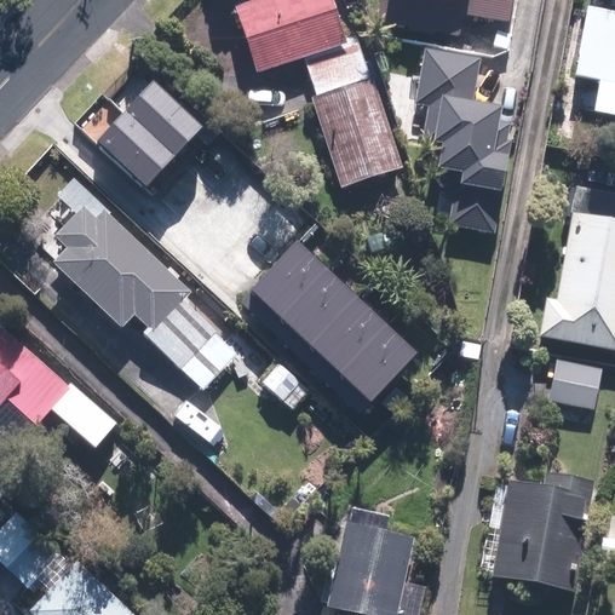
[(309,74),(361,56),(352,30),(344,33),(332,0),(260,0),(237,7),(259,72),(304,57),(309,74)]
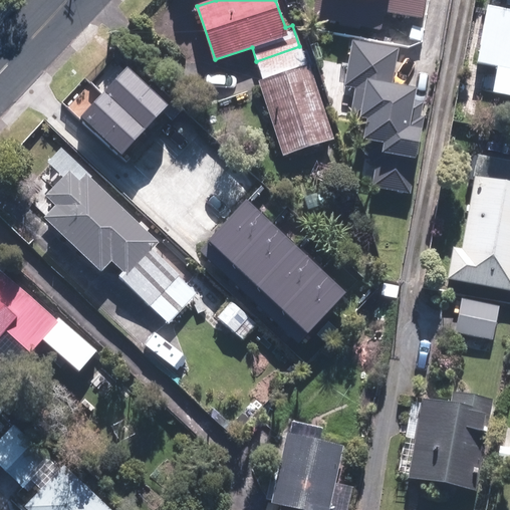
[(309,0),(307,14),(377,26),(380,6),(414,12),(416,0),(309,0)]
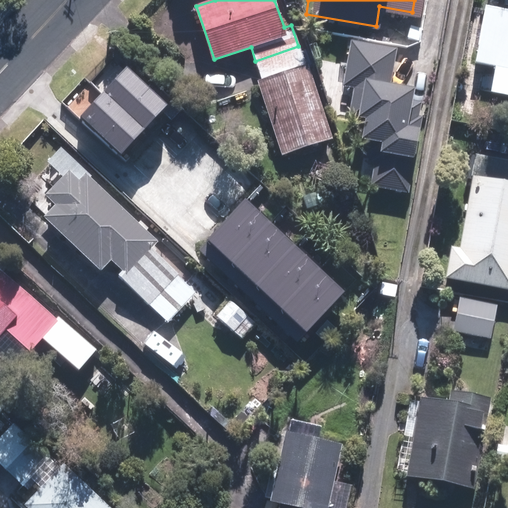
[(491,91),(507,94),(507,8),(487,5),(476,61),(496,65),(491,91)]
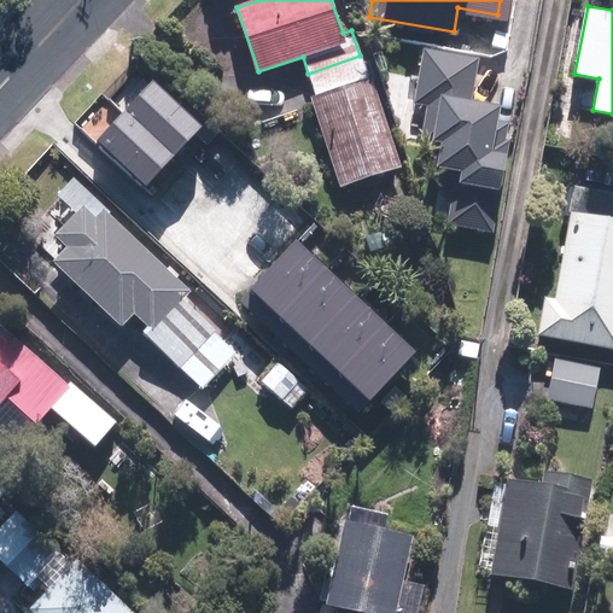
[(442,217),(482,225),(502,114),(490,111),(492,103),(465,97),(473,51),(420,41),(410,95),(421,98),(415,132),(431,134),(422,177),(448,182),(442,217)]
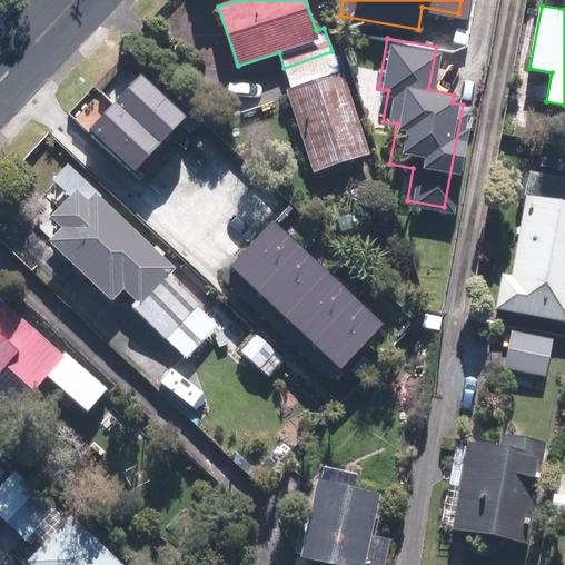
[(331,51),(284,68),(290,88),(286,90),(314,171),(369,152),(340,70),(338,71),(331,51)]
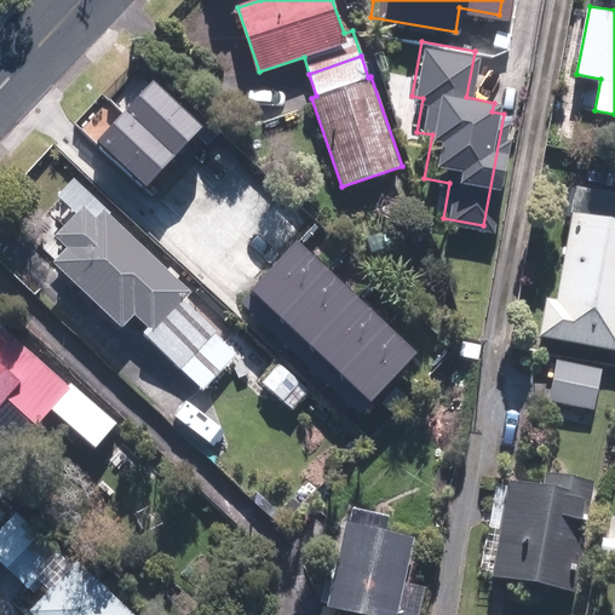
[(168,150),(197,119),(150,76),(121,108),(168,150)]
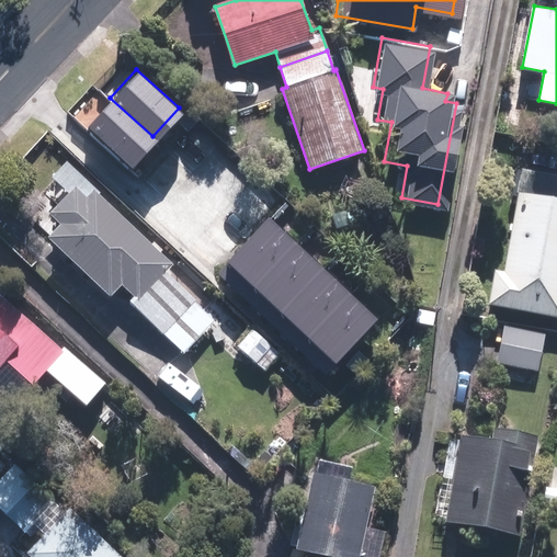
[(127,165),(152,136),(110,98),(84,126),(127,165)]
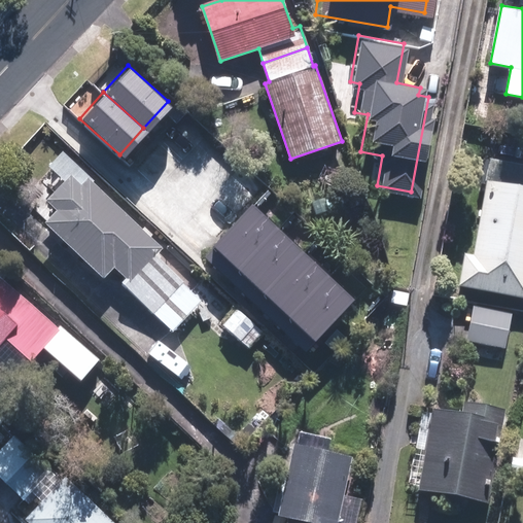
[(459,286),(522,297),(522,163),(492,158),(475,255),(465,254),(459,286)]
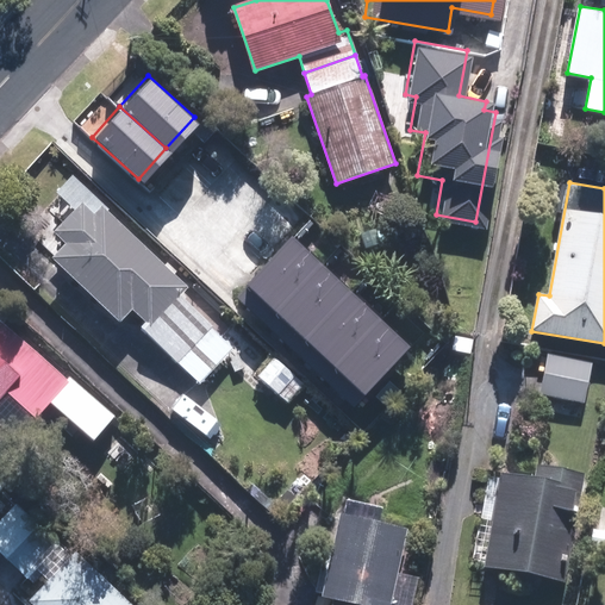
[(143,326),(199,381),(232,347),(180,295),(187,288),(104,207),(97,216),(85,205),(57,232),(69,244),(55,259),(122,323),(135,309),(147,322),(143,326)]
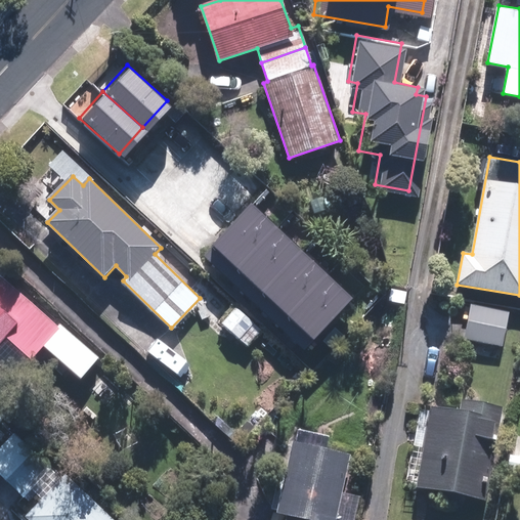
[(206,242),(231,266),(270,223),(245,200),(206,242)]
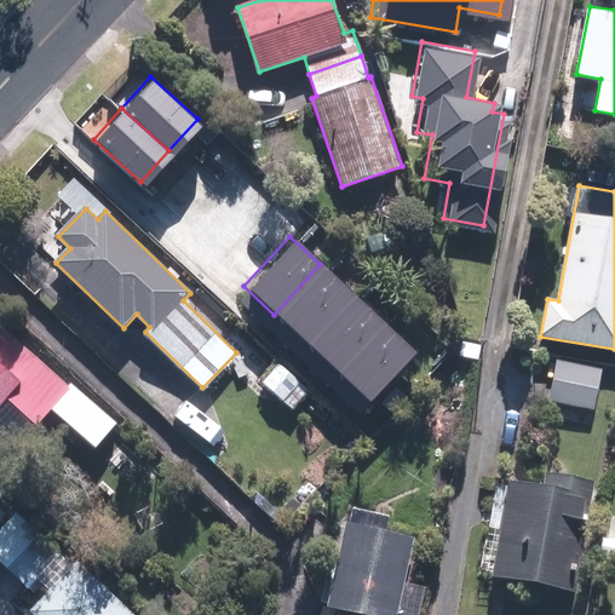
[(274,315),(305,343),(351,292),(320,264),(274,315)]
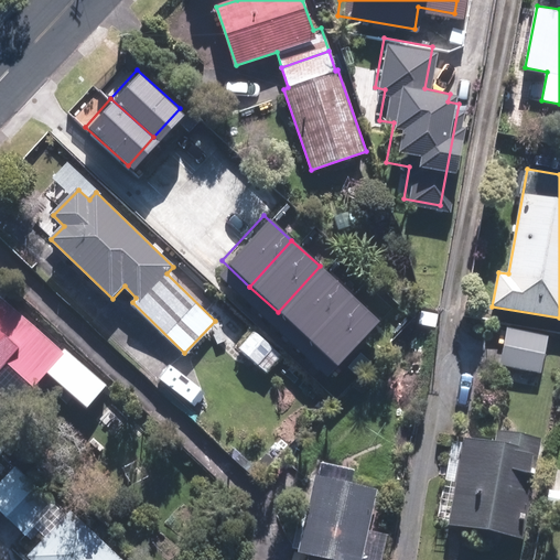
[(278,312),(307,337),(348,291),(320,266),(278,312)]
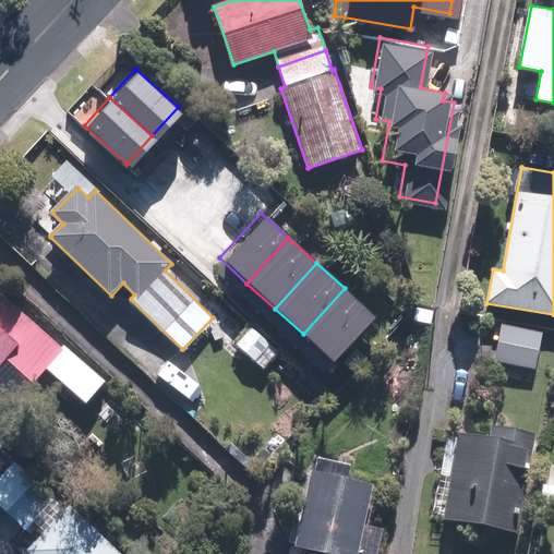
[(0,389),(16,404),(48,369),(85,402),(105,381),(63,344),(61,347),(2,293),(7,289),(0,284),(0,389)]
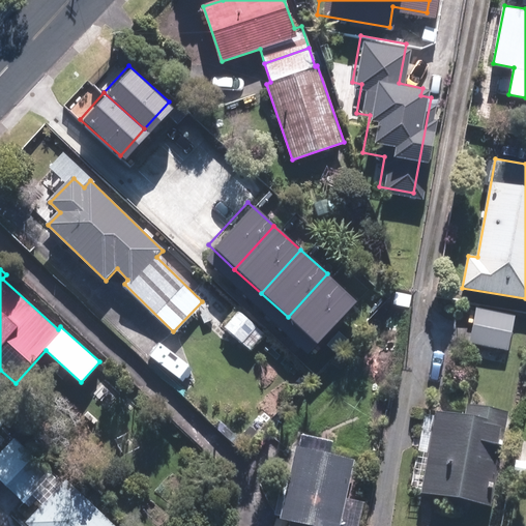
[(288,317),(314,341),(354,297),(327,273),(288,317)]
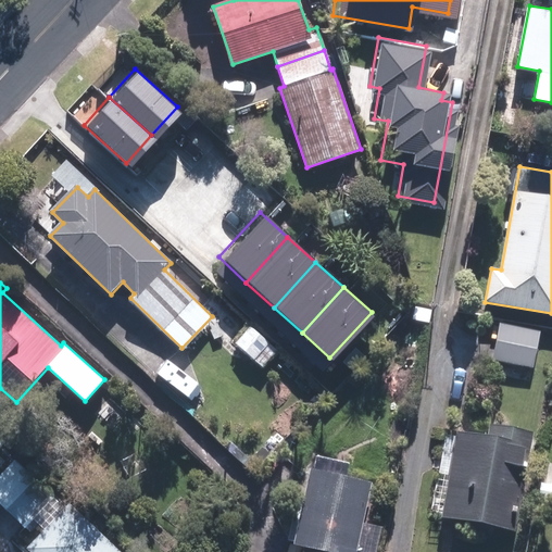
[(491,356),(531,365),(539,329),(499,321),(491,356)]
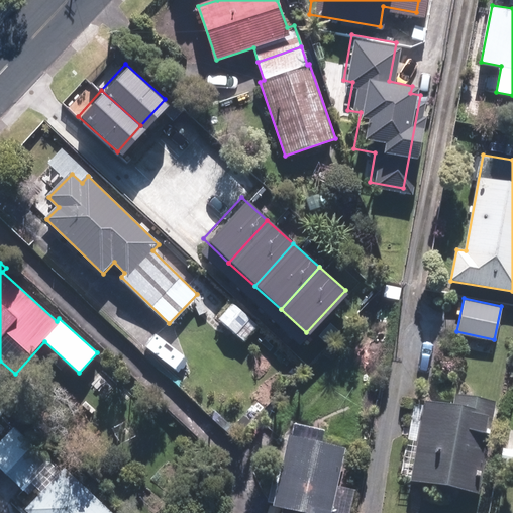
[(218,317),(242,338),(257,324),(231,301),(218,317)]
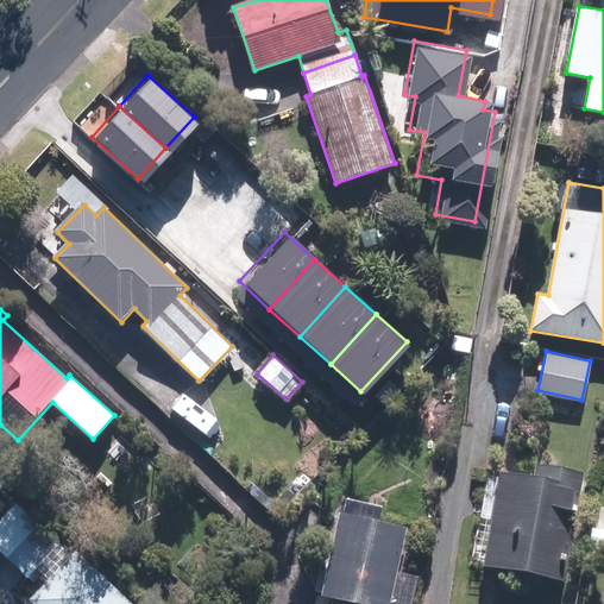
[(507,579),(528,584),(530,573),(562,579),(583,472),(535,463),(533,477),(501,471),(484,565),(508,570),(507,579)]
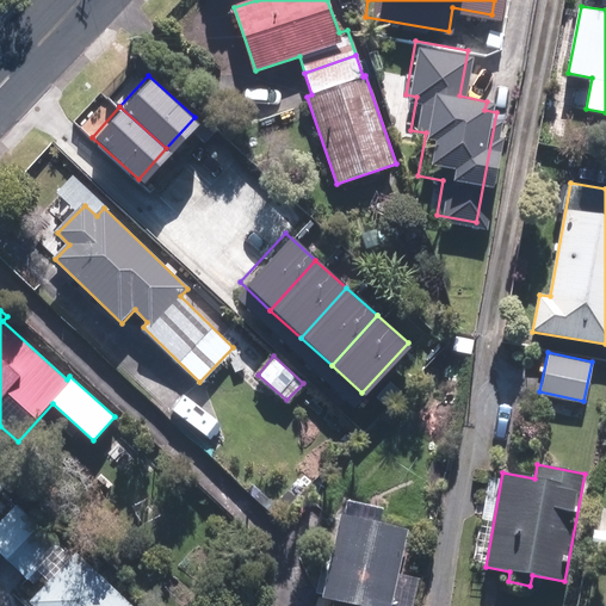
[(0,554),(4,557),(35,524),(13,504),(0,517),(0,554)]
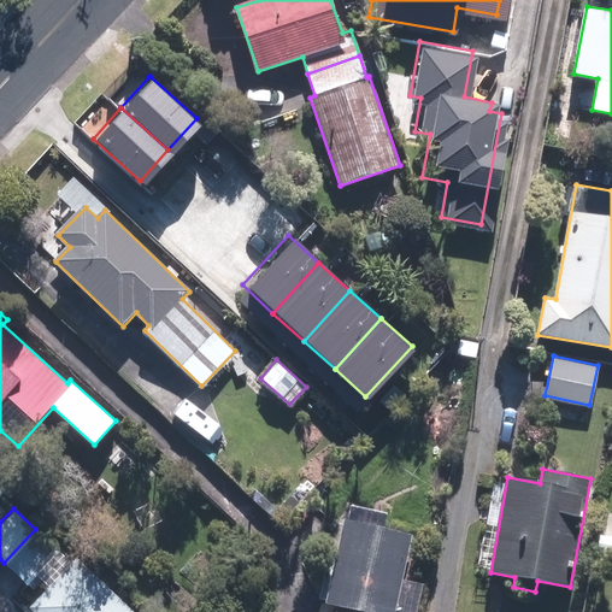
[(394,611),(412,534),(347,519),(339,557),(329,554),(318,598),(329,599),(328,604),(342,606),(340,611),(394,611)]
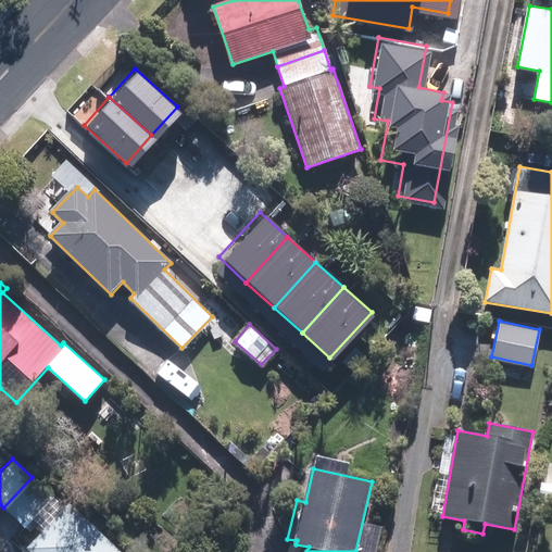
[(32,477),(3,507),(22,525),(30,516),(44,528),(26,546),(33,551),(120,551),(67,501),(62,506),(32,477)]
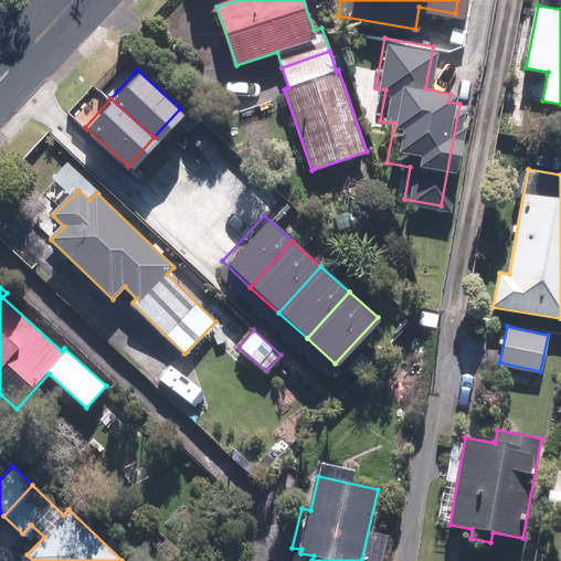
[(547,504),(560,505),(560,491),(549,489),(547,504)]
